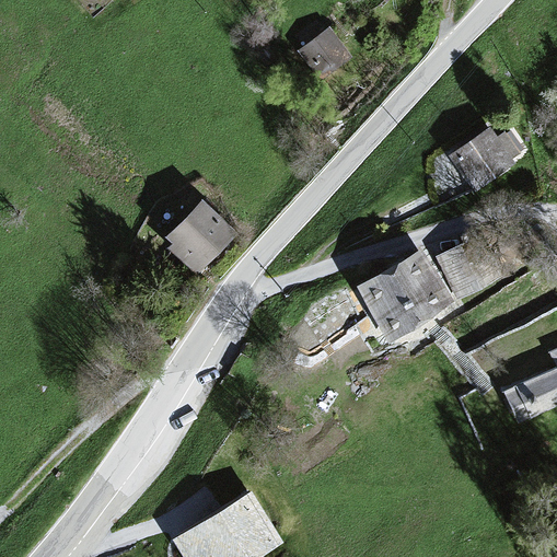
[(325,33),(296,56),(320,88),(349,64),(325,33)]
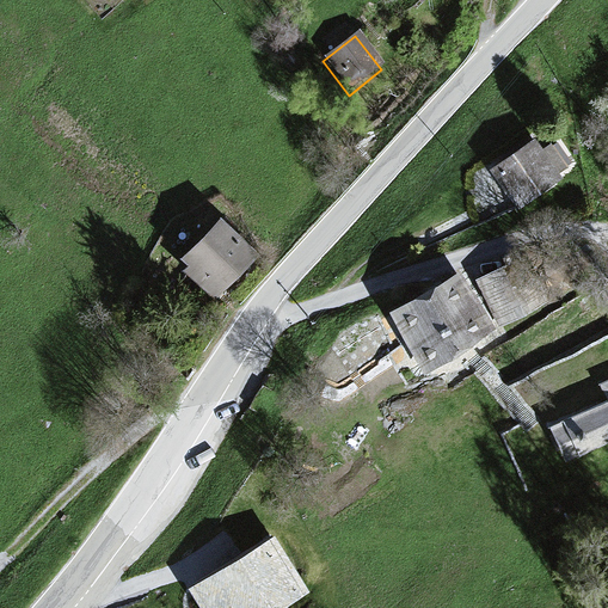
[(532,141),(484,176),(513,213),(560,178),(532,141)]
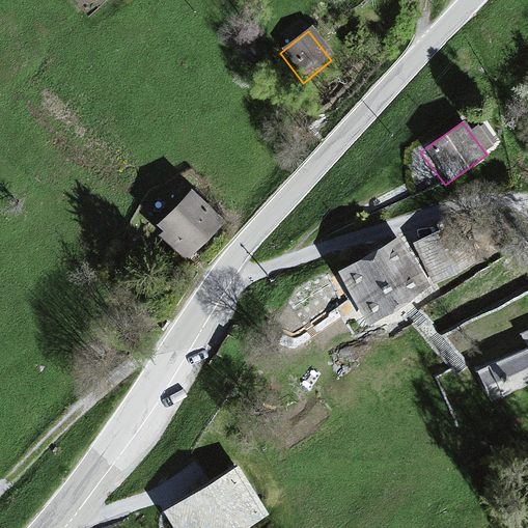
[(191,198),(157,232),(192,266),(225,231),(191,198)]
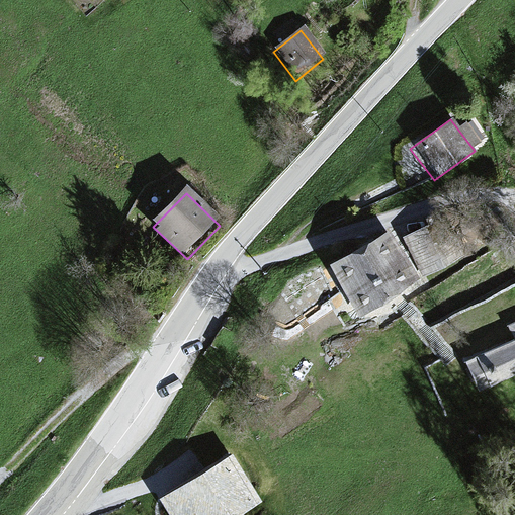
[(444,217),(402,237),(420,274),(462,254),(444,217)]
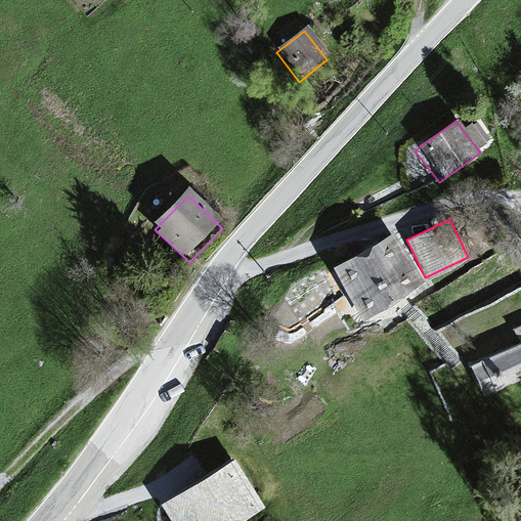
[(389,234),(332,269),(361,318),(419,284),(389,234)]
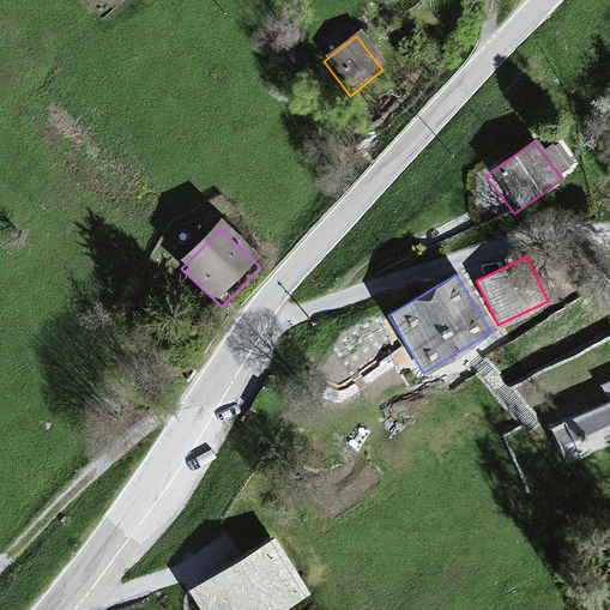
[(605,404),(544,432),(561,467),(609,445),(609,382),(598,388),(605,404)]
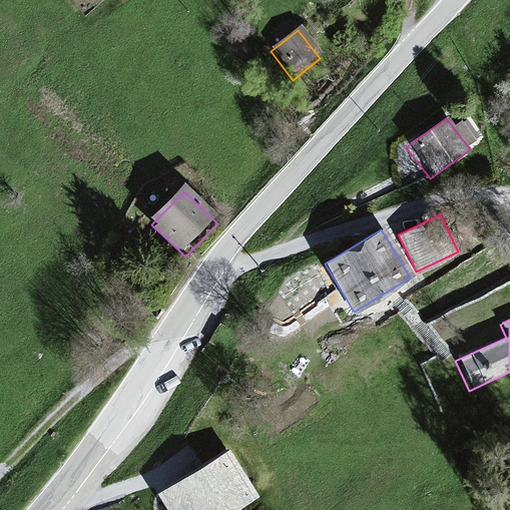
[(225,441),(154,487),(168,509),(223,509),(257,489),(225,441)]
